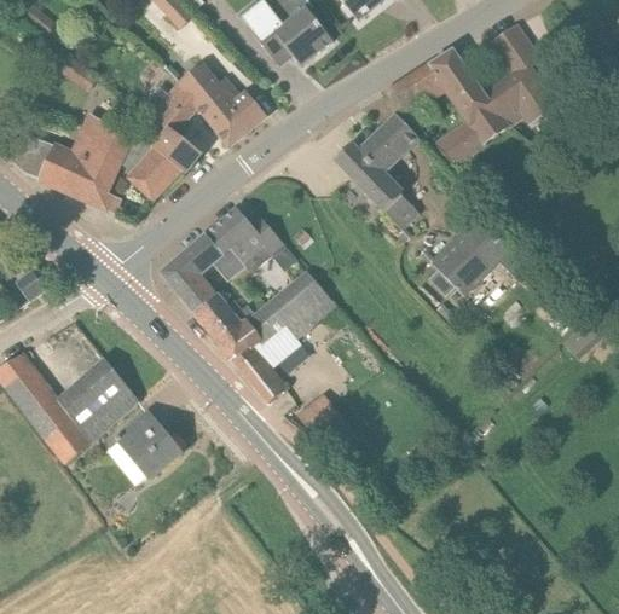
[(179,27),(192,15),(177,0),(154,0),(179,27)]
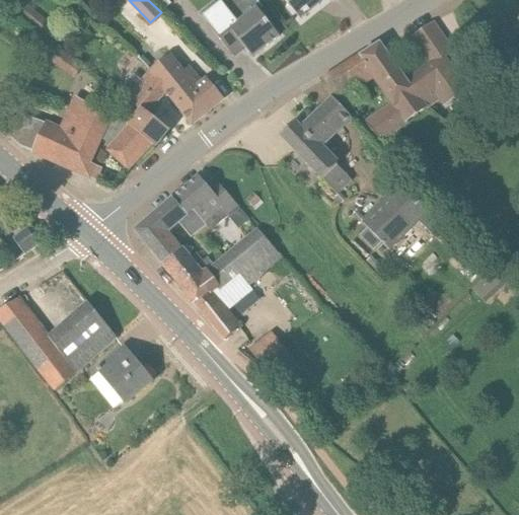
[(287,0),(300,15),(319,0),(287,0)]
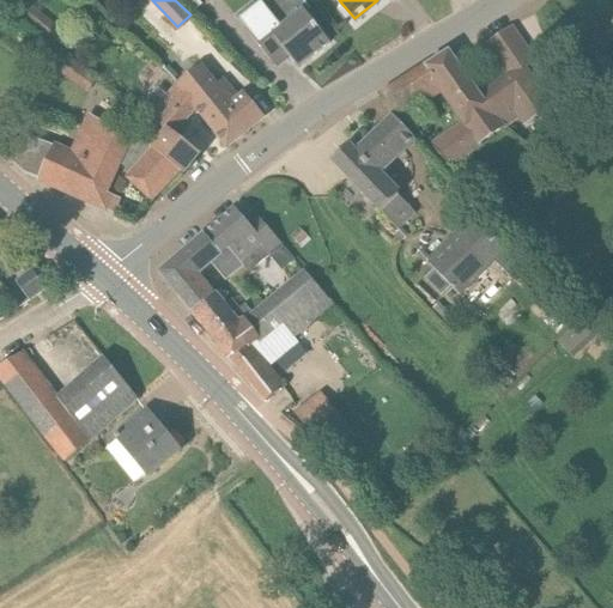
[(280,25),(265,6),(243,23),(277,64),(290,53),(298,64),(329,38),(304,7),(280,25)]
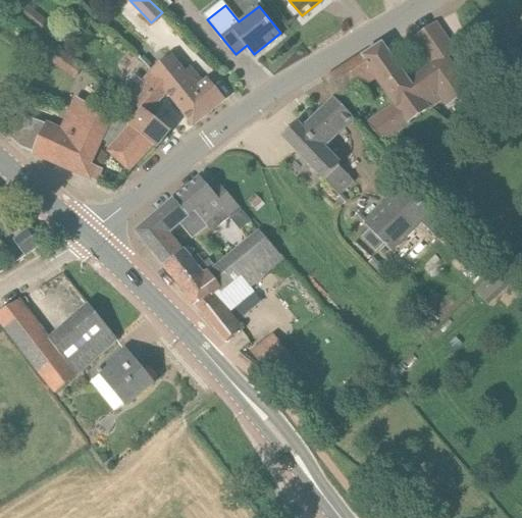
[(38,26),(48,34),(56,24),(46,15),(38,26)]
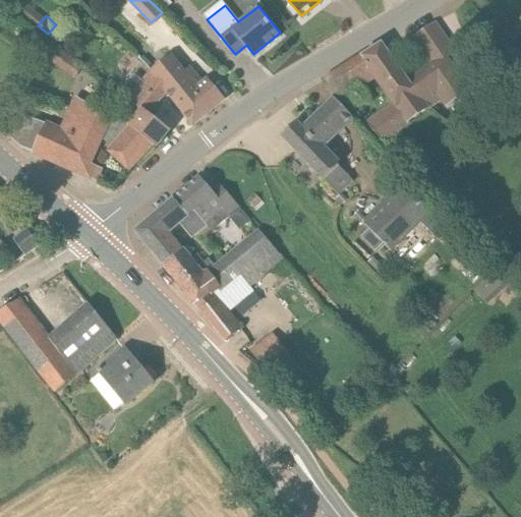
[(408,78),(382,40),(347,62),(323,78),(334,96),(337,99),(375,73),(394,99),(366,119),(379,136),(426,103),(408,78)]
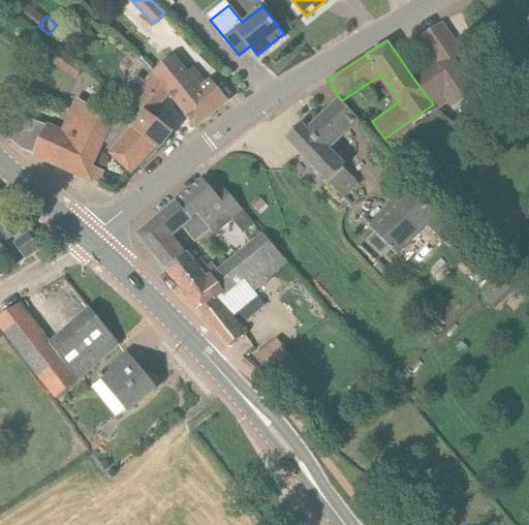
[(58,47),(53,55),(78,69),(83,60),(58,47)]
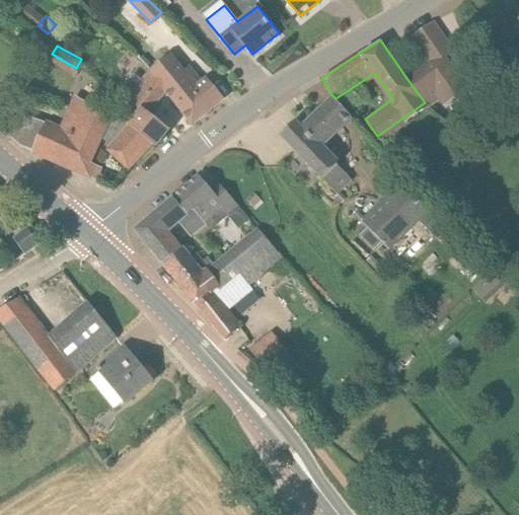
[(466,82),(443,52),(431,61),(406,78),(425,102),(442,89),(447,96),(466,82)]
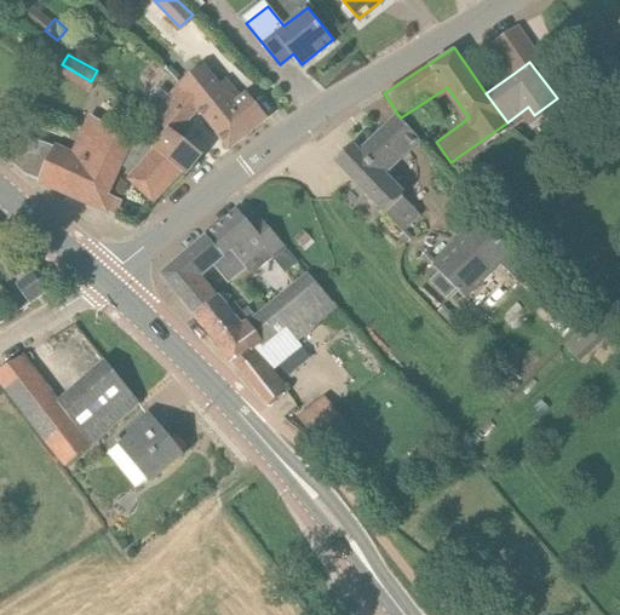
[(217,82),(202,63),(179,81),(197,104),(230,144),(265,115),(246,92),(240,97),(223,78),(217,82)]
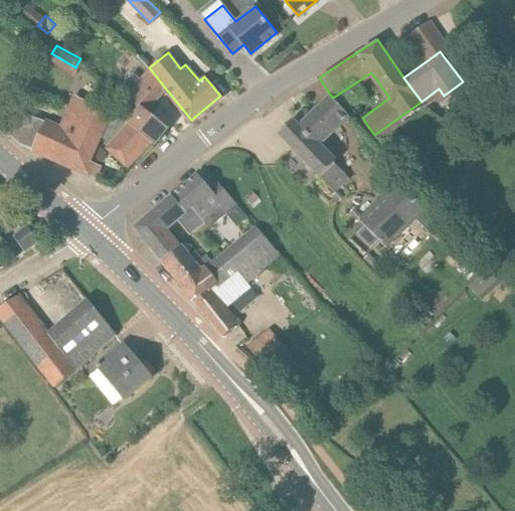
[(149,67),(141,78),(132,71),(120,84),(129,92),(126,96),(141,107),(128,122),(149,139),(153,142),(166,127),(154,116),(153,116),(145,110),(164,87),(149,67)]
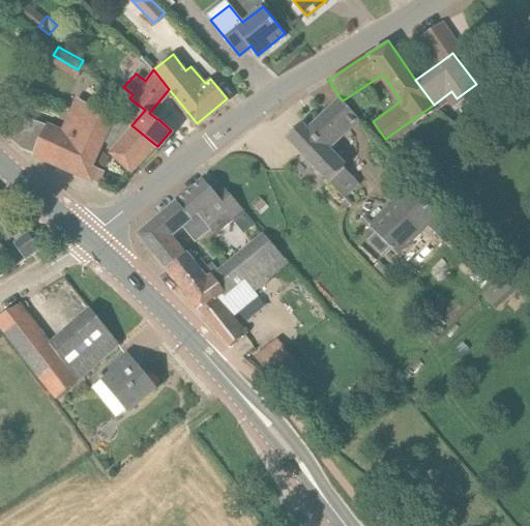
[(131,125),(145,110),(129,98),(127,96),(115,112),(119,116),(115,121),(111,118),(78,96),(62,130),(20,113),(9,135),(21,146),(96,179),(102,169),(90,165),(100,141),(102,137),(114,145),(110,149),(131,169),(153,143),(131,125)]
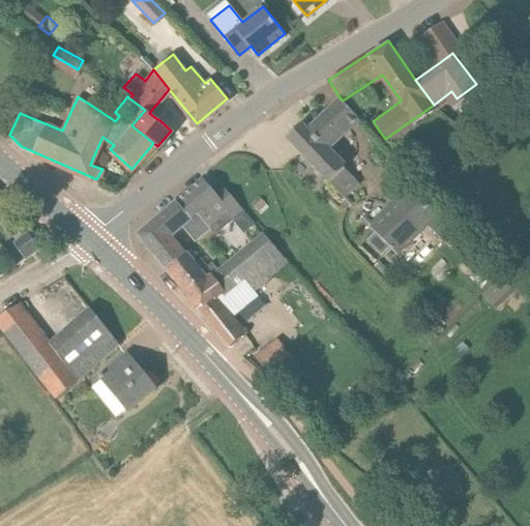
[(339,96),(330,105),(307,126),(301,120),(286,135),(329,180),(344,166),(347,163),(331,147),(352,127),(361,119),(343,100),(339,96)]
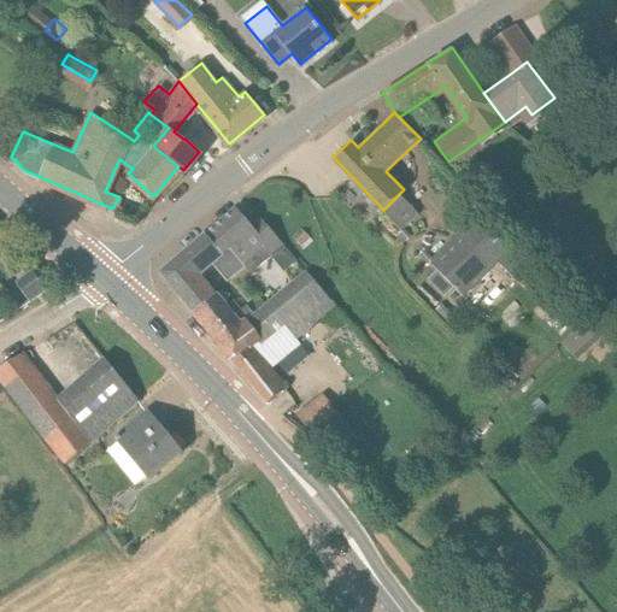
[(236,205),(205,231),(216,246),(223,239),(245,264),(251,270),(270,253),(271,254),(285,242),(259,213),(250,222),(236,205)]
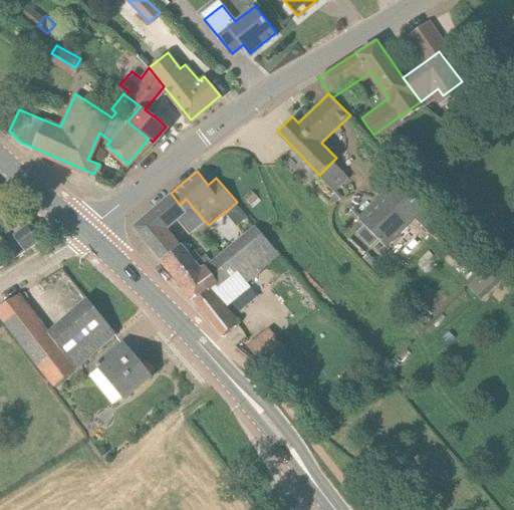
[(427,200),(402,173),(358,216),(364,222),(357,228),(371,242),(377,236),(383,242),(417,210),(427,200)]
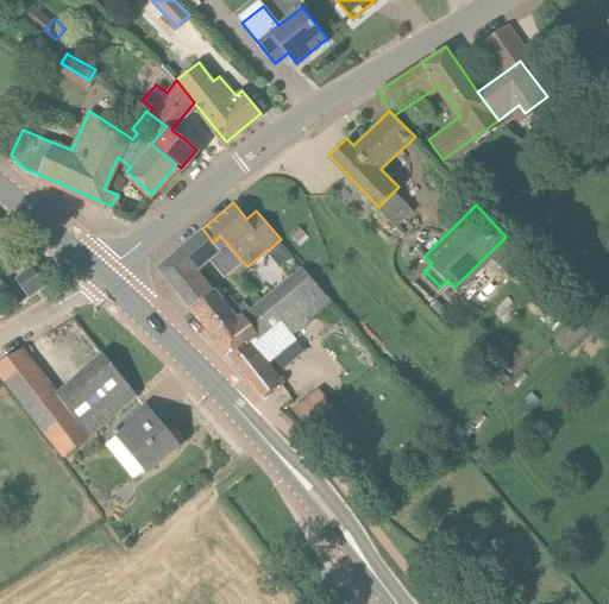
[(158,266),(190,304),(213,287),(200,270),(212,260),(224,276),(242,260),(220,236),(213,243),(202,228),(158,266)]
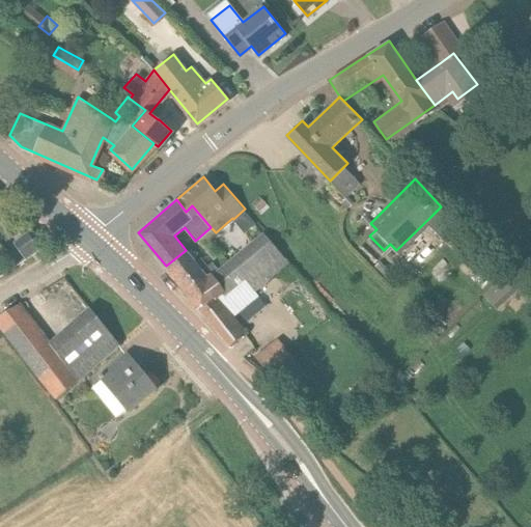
[(473,239),(460,227),(447,241),(458,253),(473,239)]
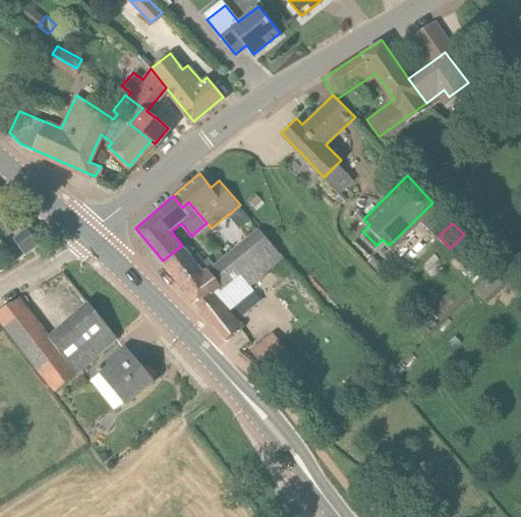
[(27,226),(13,236),(24,252),(25,253),(41,243),(43,235),(42,233),(37,227),(27,226)]
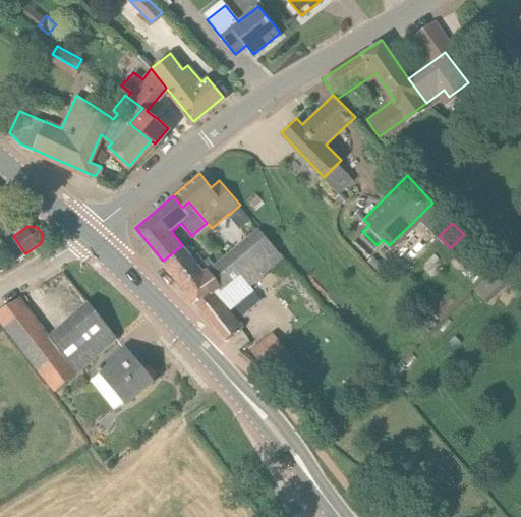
[(250,284),(284,256),(258,227),(237,243),(223,255),(215,262),(204,271),(191,255),(192,254),(184,245),(183,246),(182,245),(163,261),(226,339),(242,325),(213,287),(217,284),(221,289),(240,273),(250,284)]
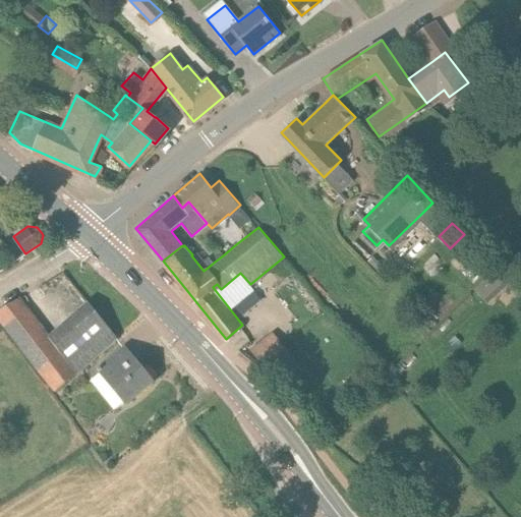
[(197,251),(192,254),(191,255),(204,271),(215,262),(209,255),(205,259),(197,251)]
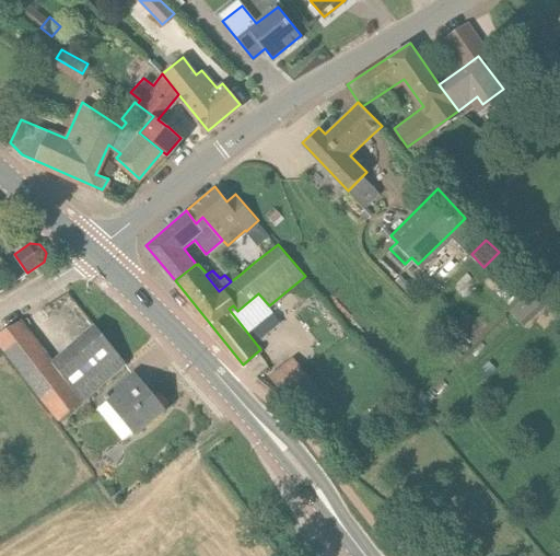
[(555,282),(547,275),(540,281),(547,289),(555,282)]
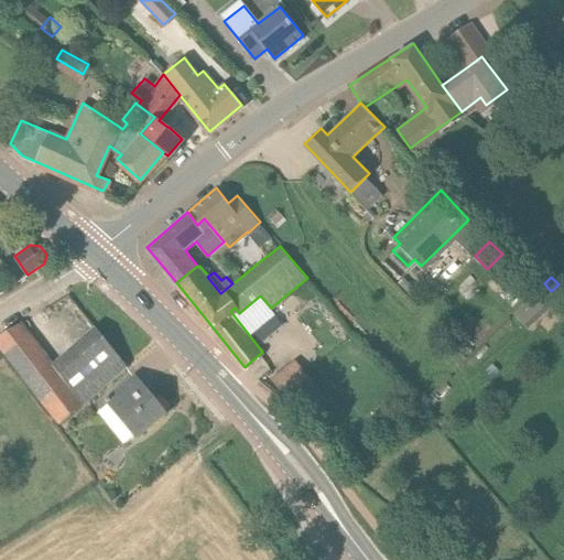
[(539,286),(517,305),(531,321),(553,301),(539,286)]
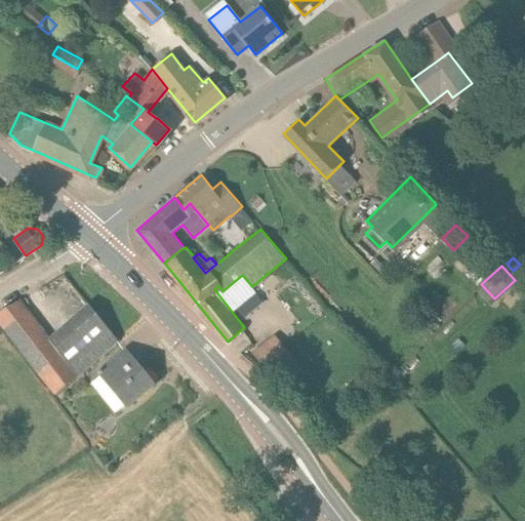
[(118,338),(88,303),(48,335),(22,297),(0,310),(0,320),(55,392),(77,374),(76,373),(118,338)]
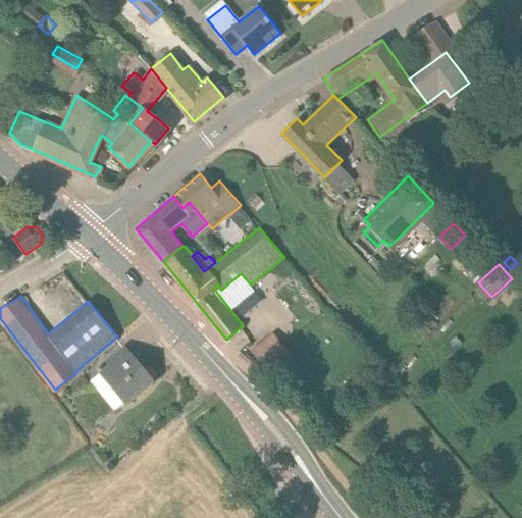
[(269,372),(291,355),(281,341),(273,330),(251,347),(257,355),(269,372)]
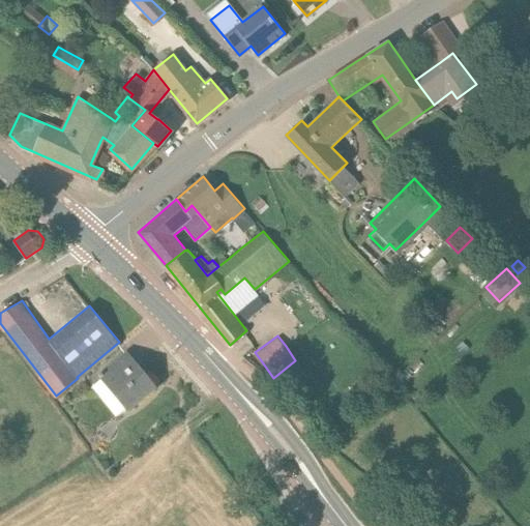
[(99,374),(101,377),(93,383),(117,412),(125,406),(127,408),(155,386),(126,351),(99,374)]
